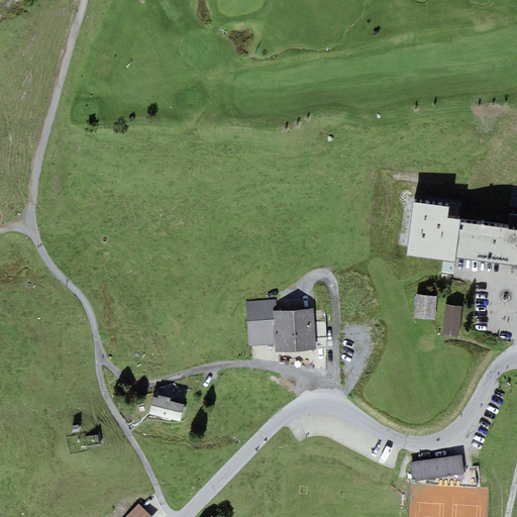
[(448,206),(413,201),(406,254),(455,261),(455,256),(460,221),(461,219),(447,217),(448,206)]
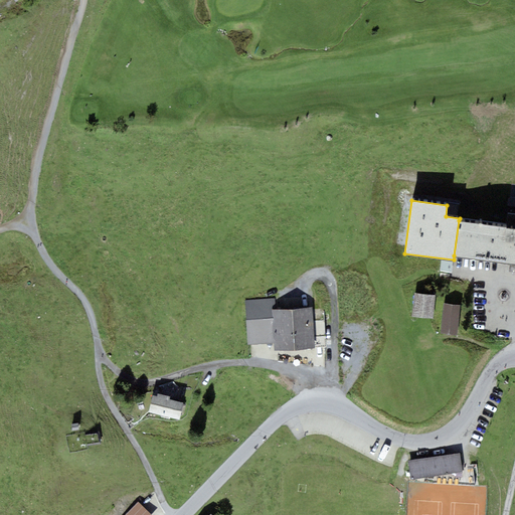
[(506,226),(459,220),(454,255),(514,264),(514,228),(506,228),(506,226)]
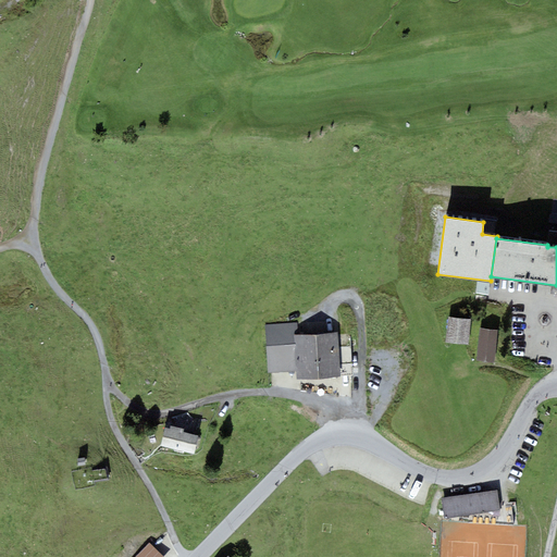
[(470,320),(447,317),(445,342),(468,344),(470,320)]
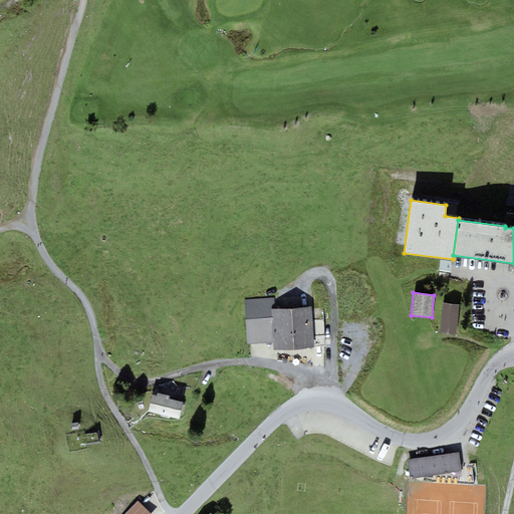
[(274,298),(244,299),(247,344),(273,342),(271,309),(274,309),(274,298)]
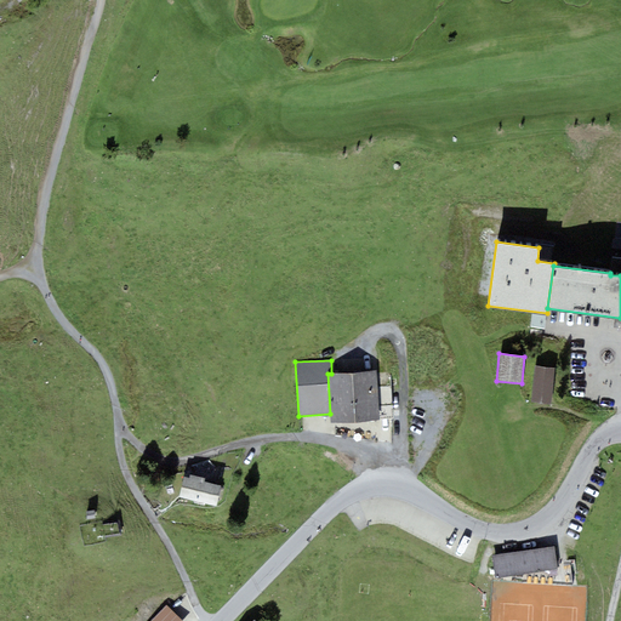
[(551,404),(554,368),(535,365),(530,402),(551,404)]
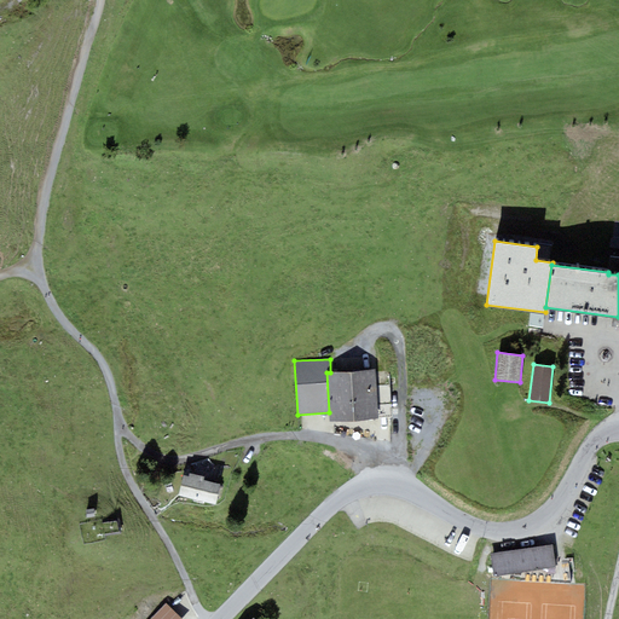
[(379,418),(375,370),(327,372),(329,412),(330,422),(379,418)]
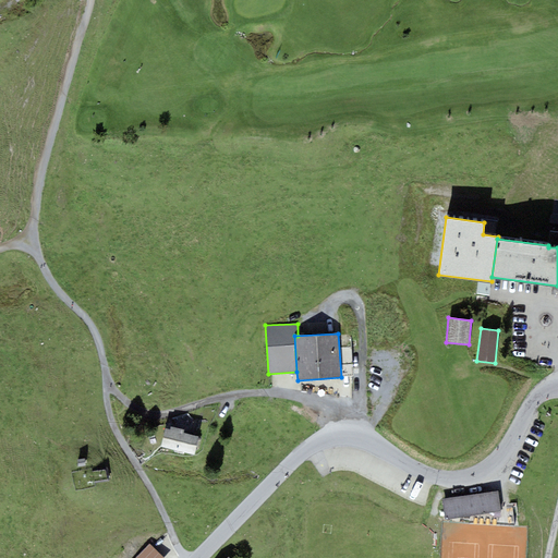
[(170,429),(165,428),(160,447),(194,455),(199,436),(184,433),(184,429),(171,426),(170,429)]
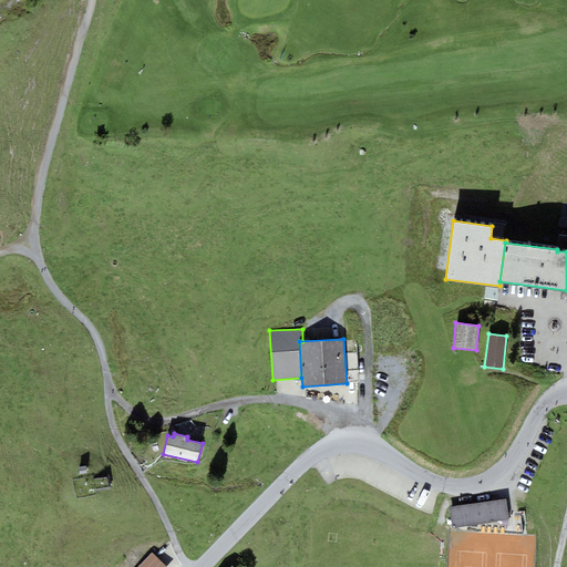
[(506,500),(450,507),(452,528),(509,519),(506,500)]
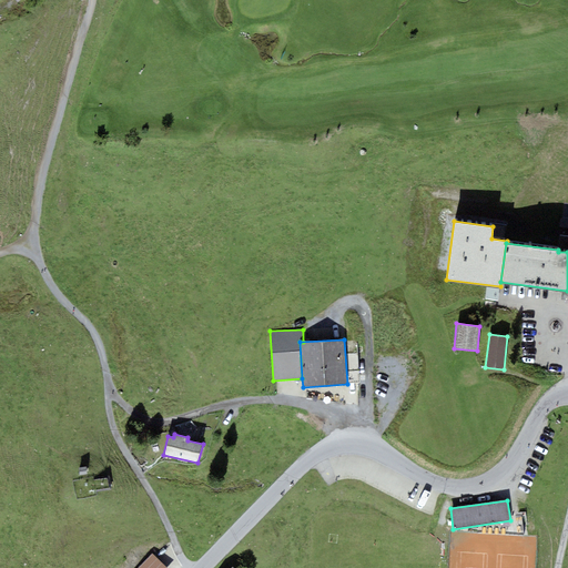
[(168,567),(152,553),(137,567),(168,567)]
